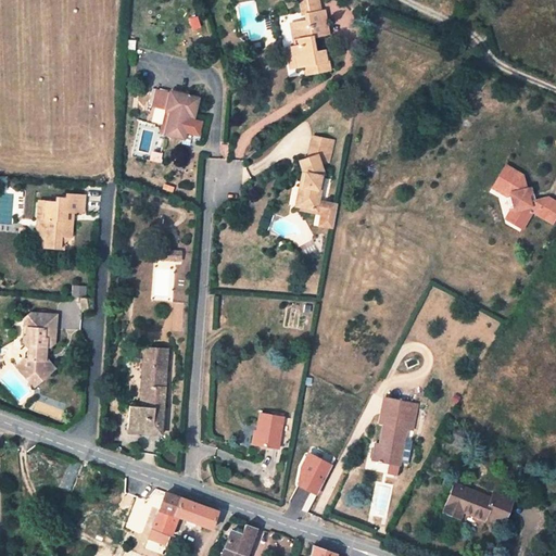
[(320,12),(317,0),(299,0),(303,14),(307,14),(308,21),(310,27),(297,29),(300,46),(295,46),(291,47),(293,57),(295,57),(298,67),(304,66),(306,74),(328,71),(325,50),(315,52),(313,37),(329,34),(325,11),(320,12)]
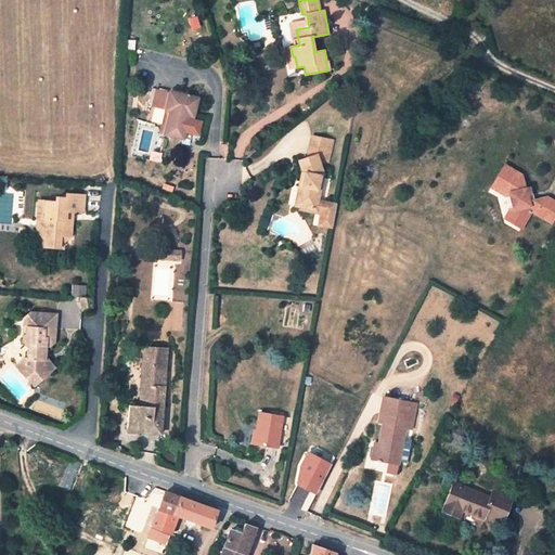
[(309,27),(308,21),(291,24),(295,46),(299,46),(296,29),(309,27)]
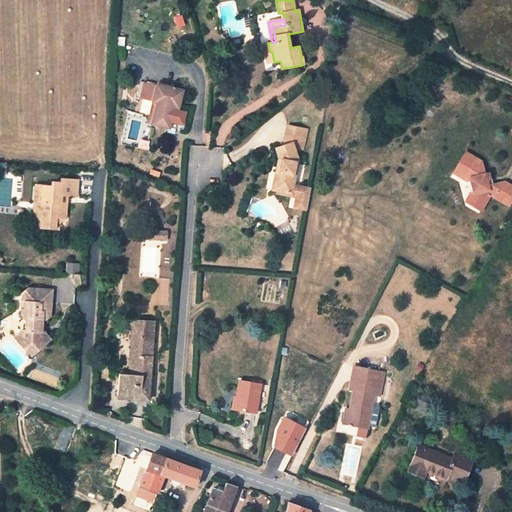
[(267,63),(274,62),(272,52),(270,52),(268,43),(264,44),(267,63)]
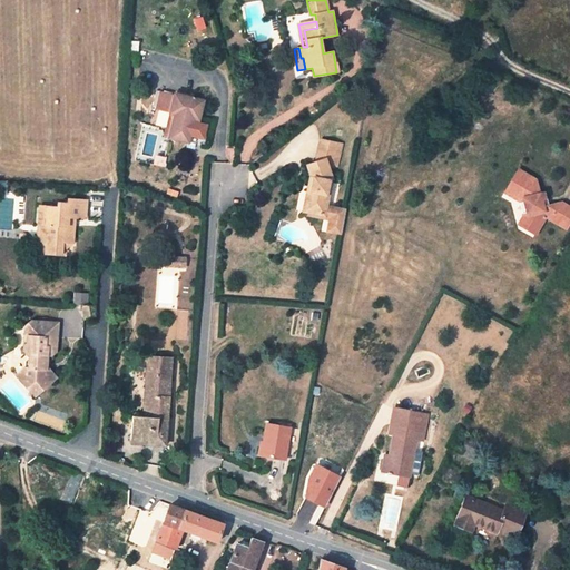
[(175,95),(160,90),(160,91),(157,105),(156,109),(170,114),(175,95)]
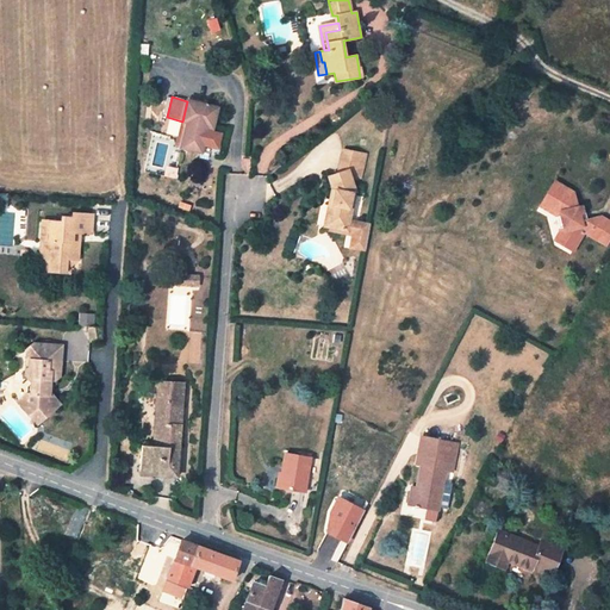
[(218,107),(187,100),(187,101),(182,122),(187,122),(181,148),(203,153),(207,131),(205,130),(206,126),(209,128),(213,129),(218,107)]
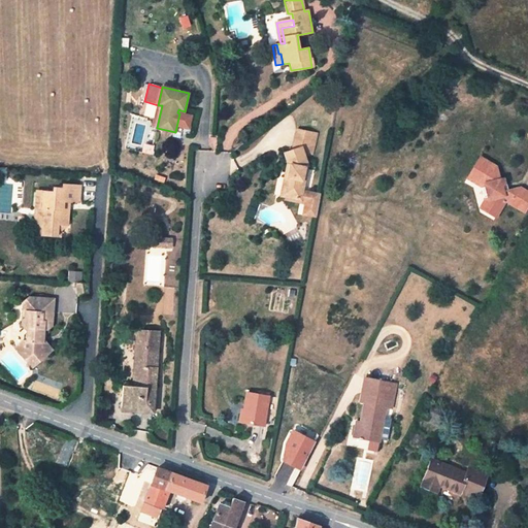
[(157,128),(162,105),(158,105),(153,127),(157,128)]
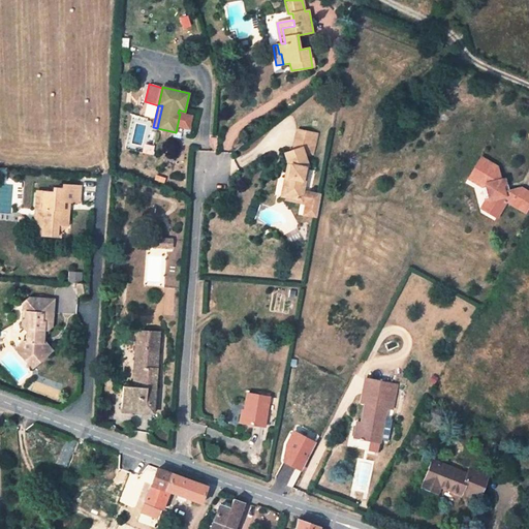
[(313,154),(317,134),(299,130),(293,151),(302,148),(305,157),(313,154)]
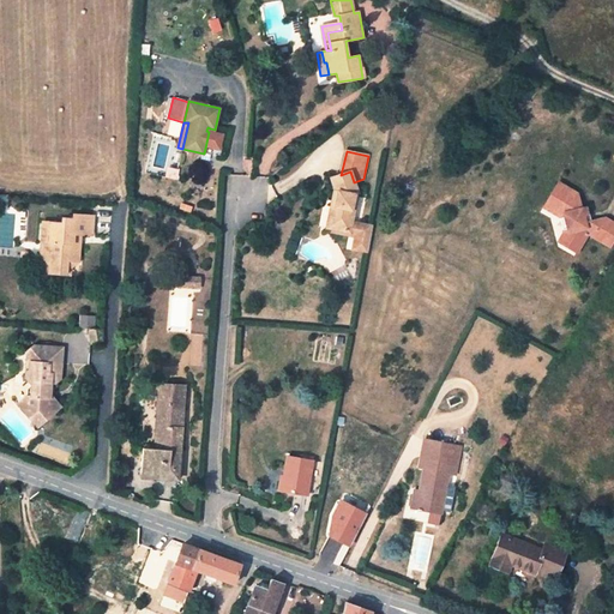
[(178,170),(169,168),(167,178),(176,179),(178,170)]
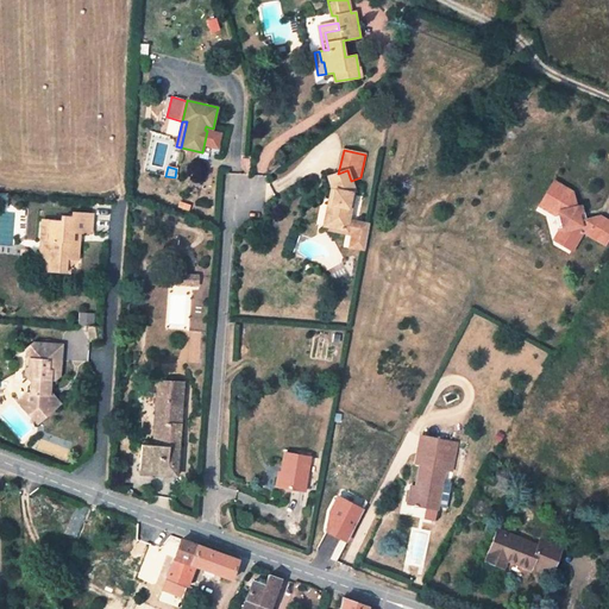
[(338,174),(328,176),(332,188),(328,205),(334,206),(332,214),(328,214),(326,226),(330,226),(353,231),(368,234),(370,225),(350,220),(352,209),(349,208),(352,193),(356,192),(351,181),(347,170),(338,174)]
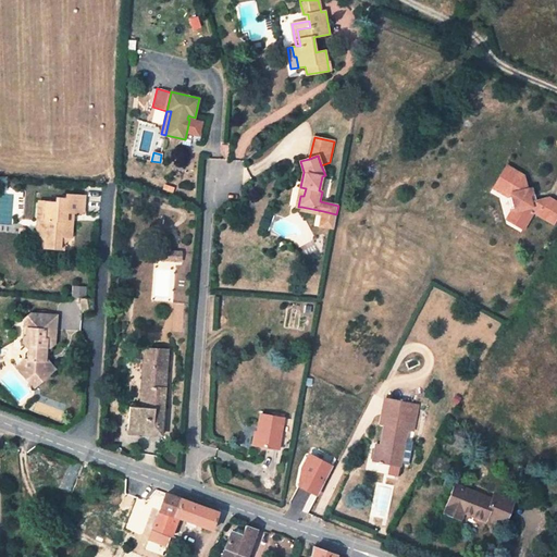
[(532,195),(530,187),(528,188),(524,175),(506,165),(495,185),(510,194),(516,211),(510,221),(523,229),(534,212),(554,223),(556,218),(556,201),(547,197),(536,199),(531,200),(530,196),(532,195)]
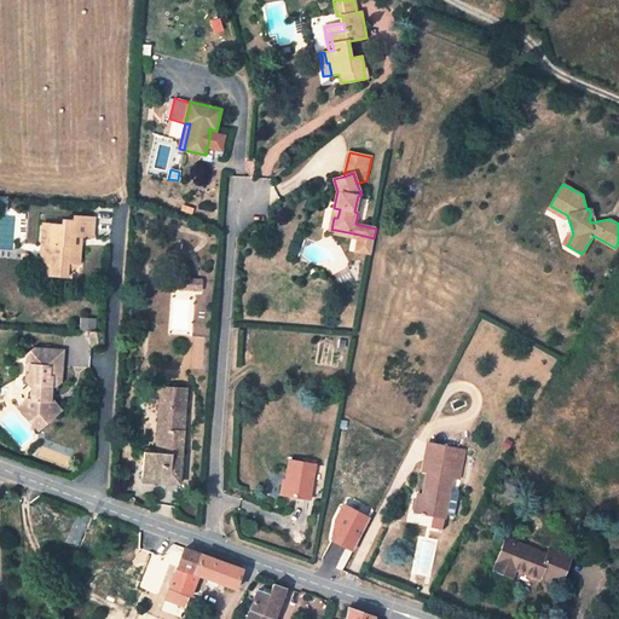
[(567,215),(550,206),(548,209),(563,218),(568,235),(563,243),(567,246),(573,235),(567,215)]
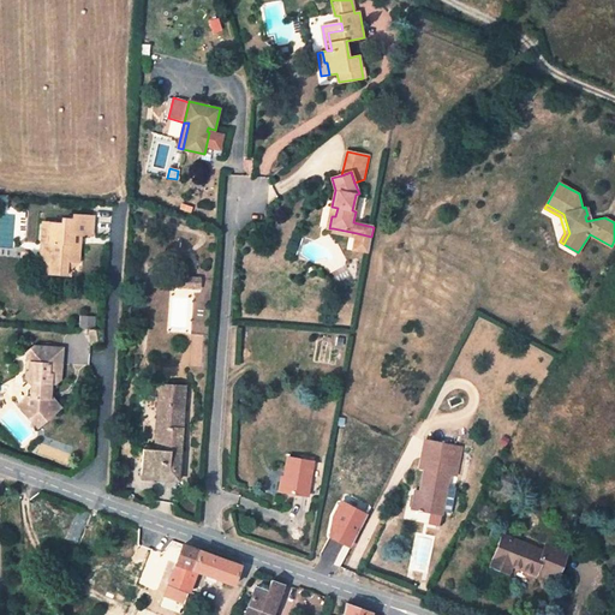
[(64,219),(63,224),(51,224),(49,242),(42,242),(41,255),(51,266),(49,273),(49,274),(66,275),(67,261),(78,262),(81,244),(78,244),(79,234),(81,234),(91,236),(94,216),(75,215),(73,220),(64,219)]
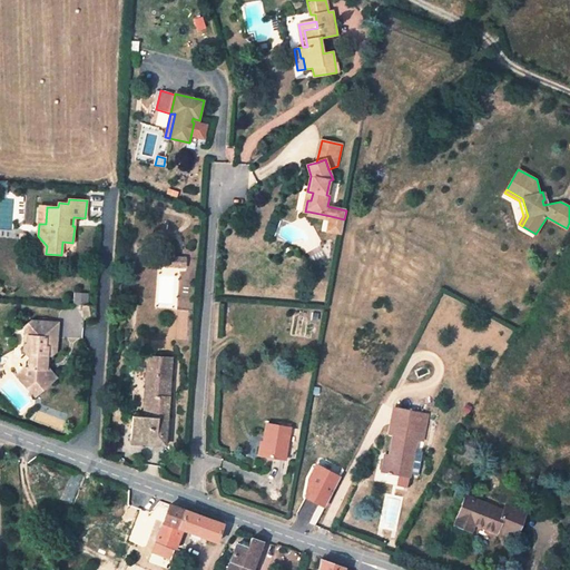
[(344,219),(331,216),(330,219),(327,232),(342,235),(344,219)]
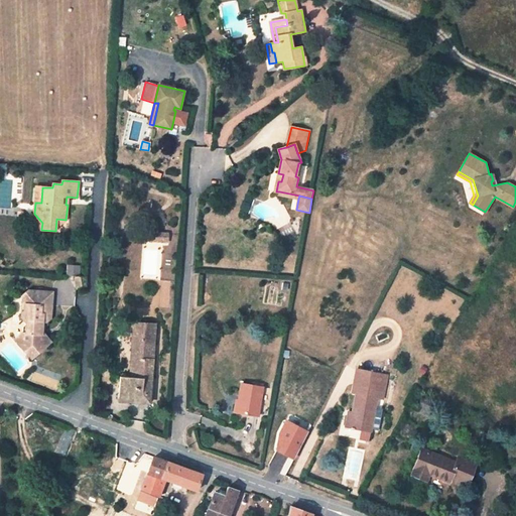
[(34,214),(33,229),(41,229),(42,223),(34,214)]
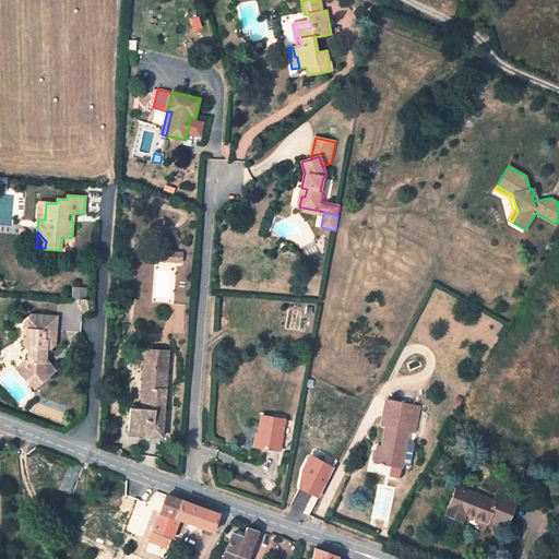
[(61,247),(71,238),(61,237),(61,247)]
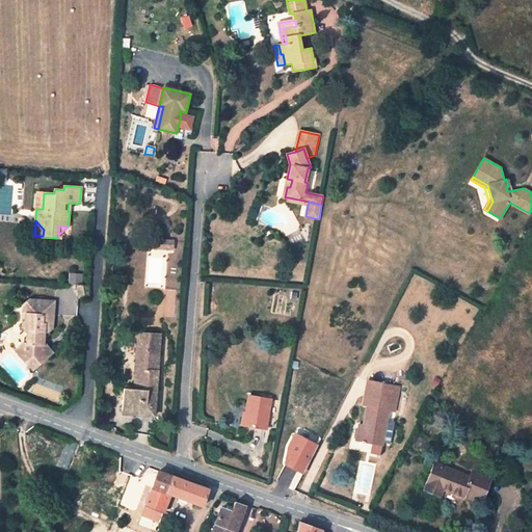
[(168,240),(155,239),(155,246),(167,247),(168,240)]
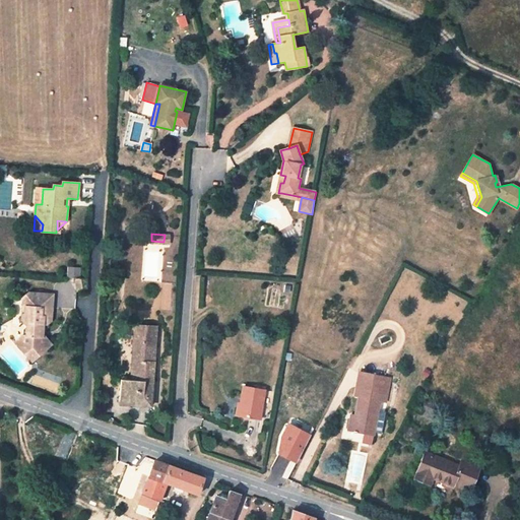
[(81,267),(68,266),(67,276),(80,277),(81,267)]
